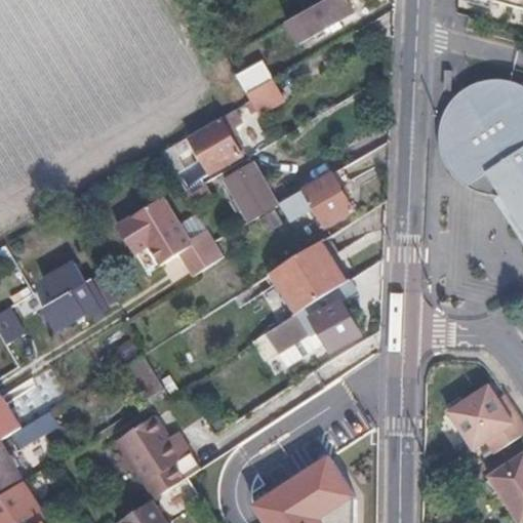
[(324,0),(286,22),(298,42),(354,11),(348,1),(350,0),(324,0)]
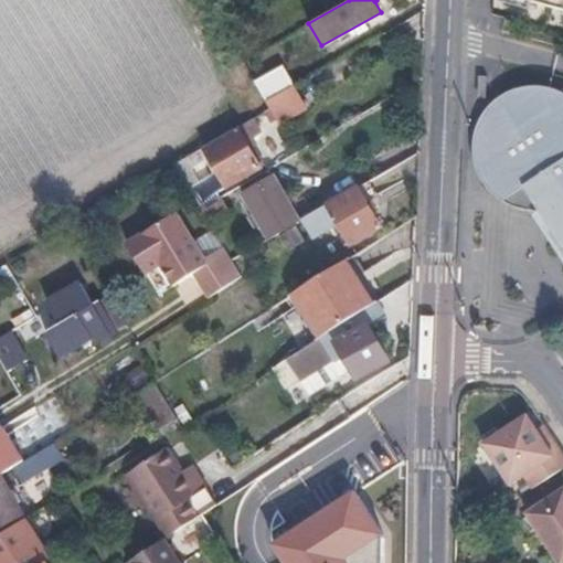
[(291,84),(279,65),(253,81),(265,101),(291,84)]
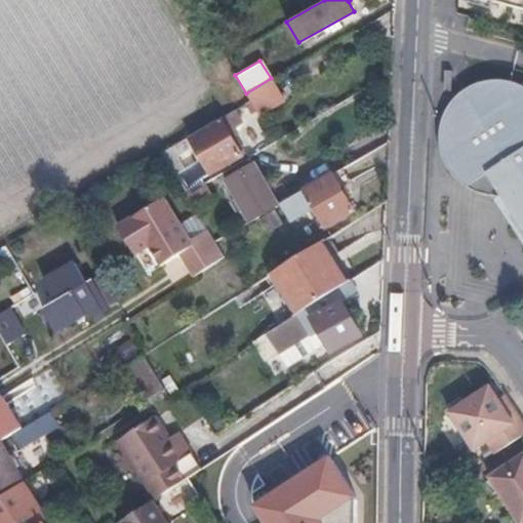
[(284,96),(273,77),(271,78),(246,93),(249,99),(257,112),(284,96)]
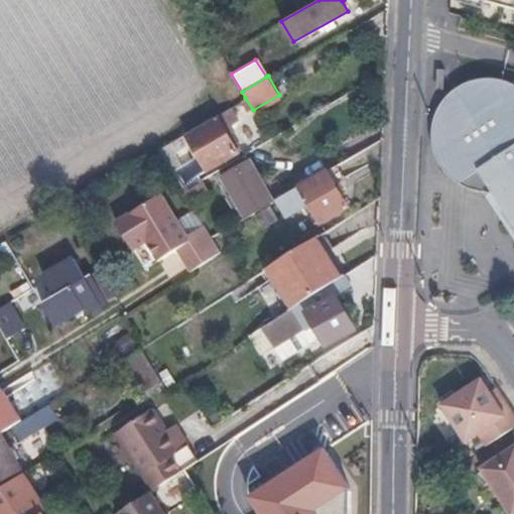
[(513,85),(512,84),(508,82),(505,81),(499,79),(493,78),(489,77),(485,77),(481,77),(478,78),(473,79),(470,79),(466,81),(463,82),(459,84),(455,86),(452,88),(447,91),(444,94),(440,98),(438,102),(435,106),(433,111),(431,115),(430,121),(429,126),(428,130),(428,134),(428,136),(428,139),(429,143),(430,148),(431,153),(433,157),(434,160),(436,163),(439,167),(441,170),(444,173),(450,177),(454,180),(456,181),(459,183),(462,185),(465,186),(469,187),(473,188),(477,189),(482,190),(486,190),(489,190),(491,189),(499,202),(496,203),(513,230),(513,85)]
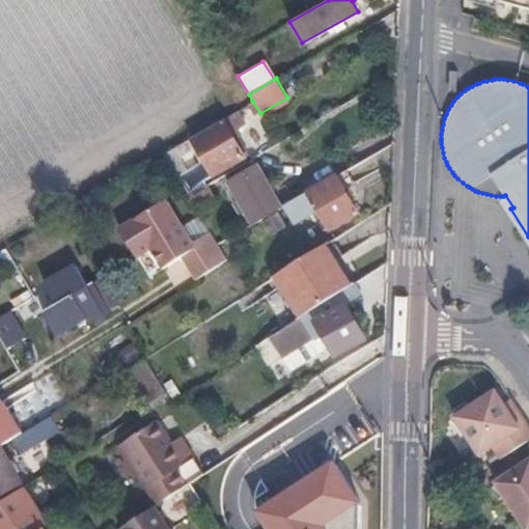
[(260,113),(252,101),(248,103),(256,116),(260,113)]
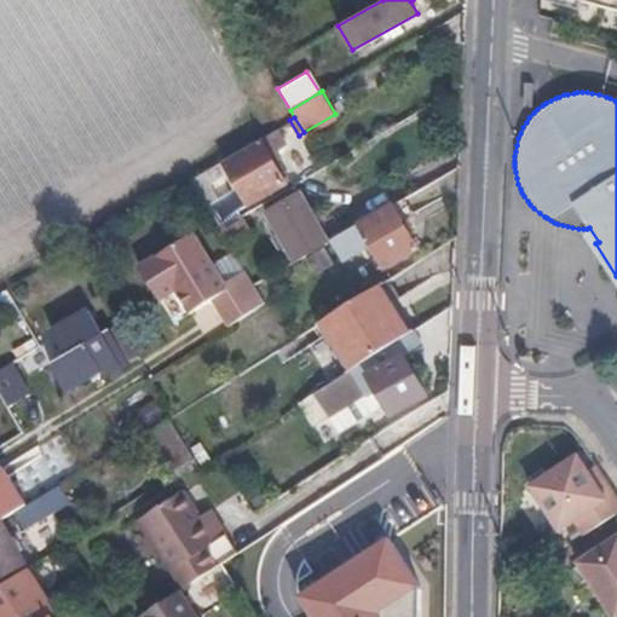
[(276,127),(221,160),(248,205),(287,182),(270,154),(286,144),(276,127)]
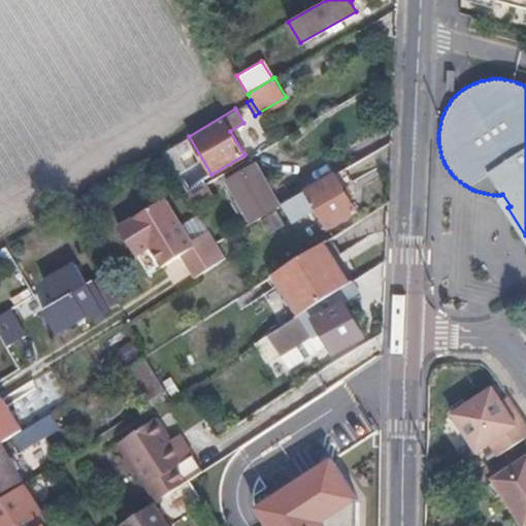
[(162,153),(186,193),(197,187),(178,157),(190,150),(184,139),(162,153)]
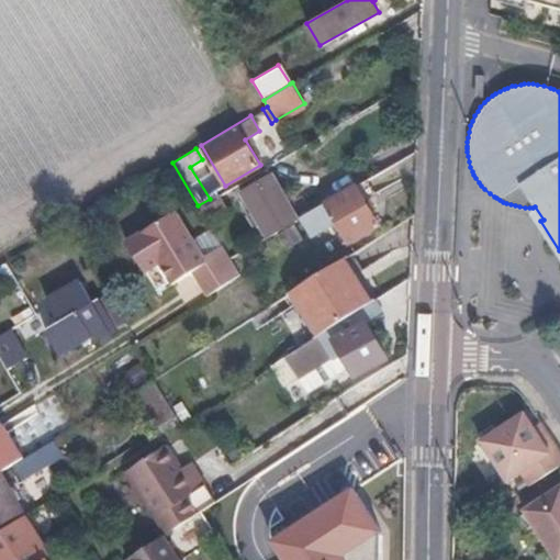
[(257,221),(266,237),(270,234),(312,210),(301,192),(288,200),(272,172),(239,192),(252,212),(247,214),(253,224),(257,221)]
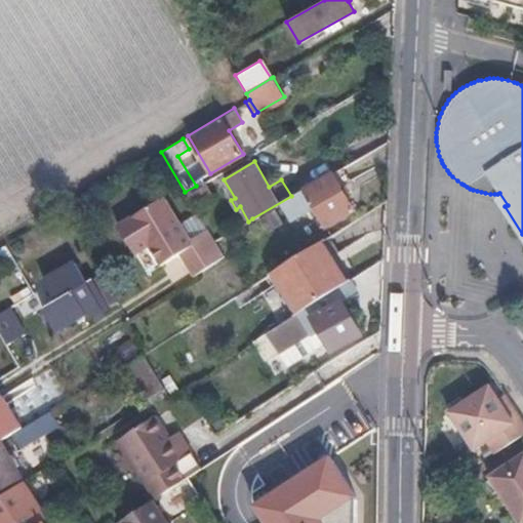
[(291,196),(252,218),(257,227),(284,211),(289,220),(313,206),(325,227),(354,209),(340,187),(350,182),(346,174),(340,166),(291,196)]
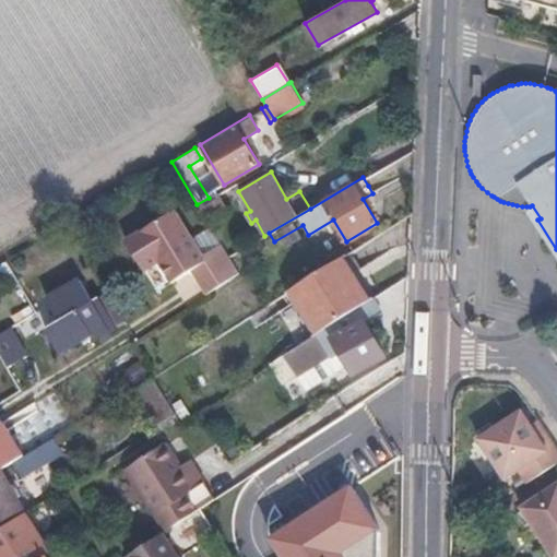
[(224,206),(216,193),(209,198),(197,204),(205,217),(224,206)]
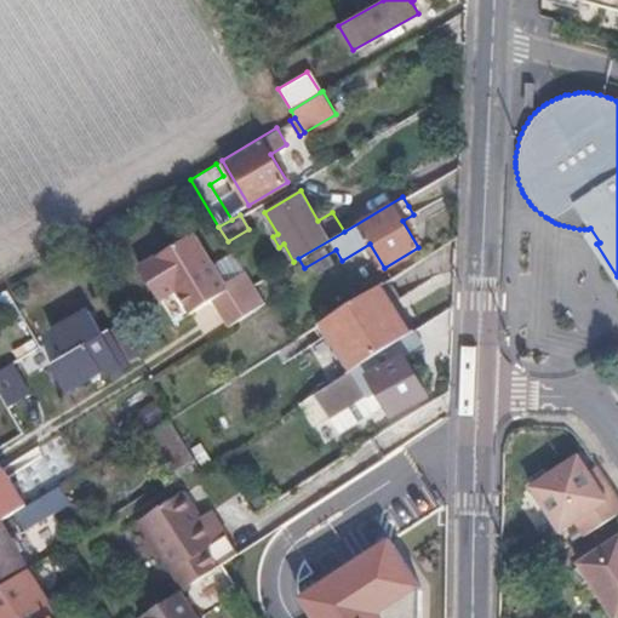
[(228,289),(205,252),(167,275),(155,256),(135,269),(176,336),(186,330),(169,304),(179,297),(189,313),(211,299),(228,289)]
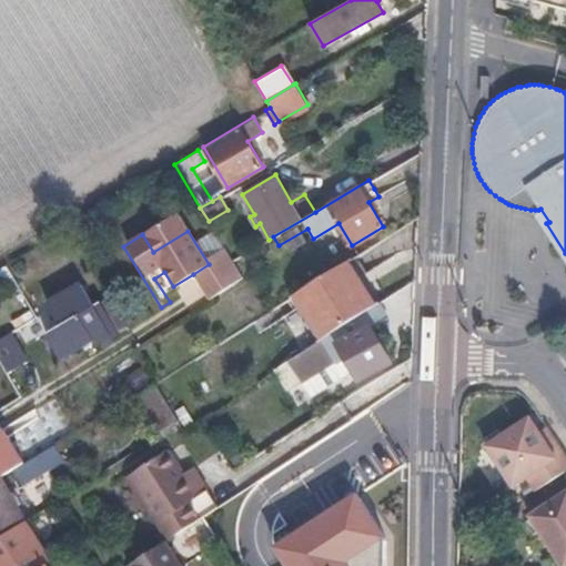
[(346,260),(293,293),(322,339),(351,320),(375,305),(361,283),(346,260)]
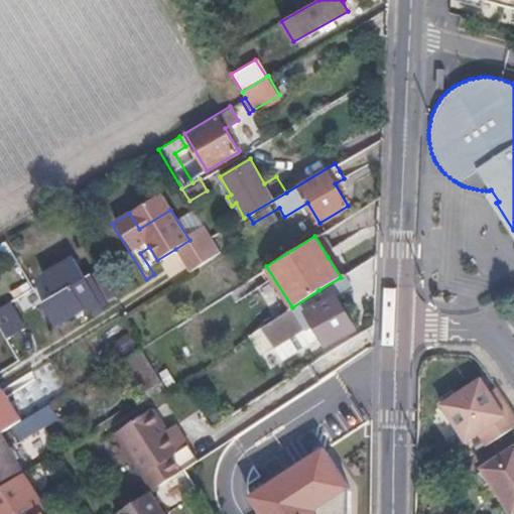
[(199,262),(217,251),(212,242),(194,253),(199,262)]
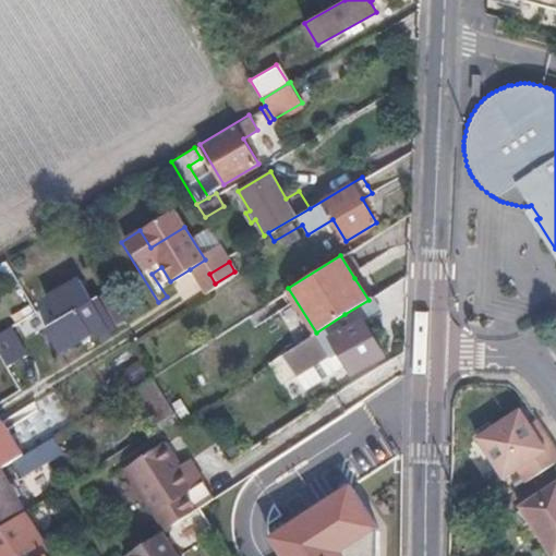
[(195,279),(190,269),(170,281),(177,291),(195,279)]
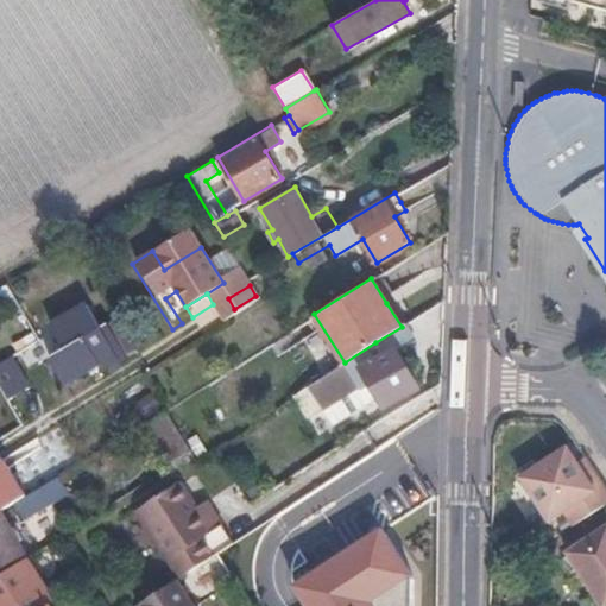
[(50,360),(64,383),(99,363),(102,370),(124,355),(105,323),(60,349),(32,304),(20,311),(37,339),(50,360)]
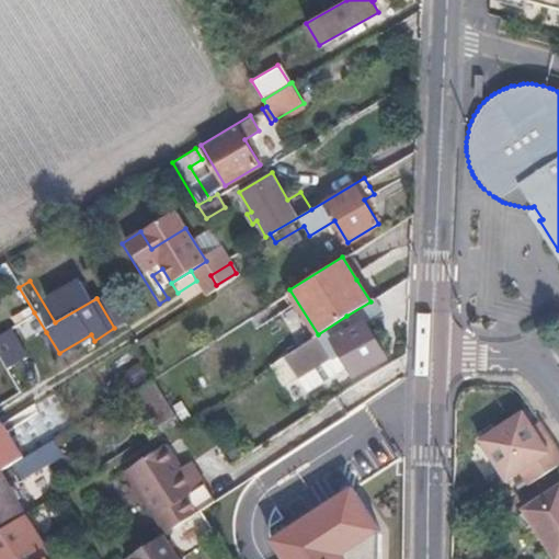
[(383,311),(374,298),(371,301),(346,316),(354,329),(363,323),(383,311)]
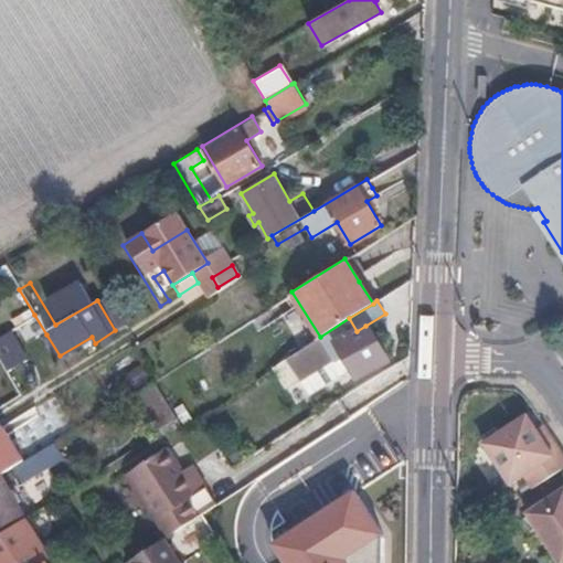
[(34,315),(21,324),(33,343),(46,335),(34,315)]
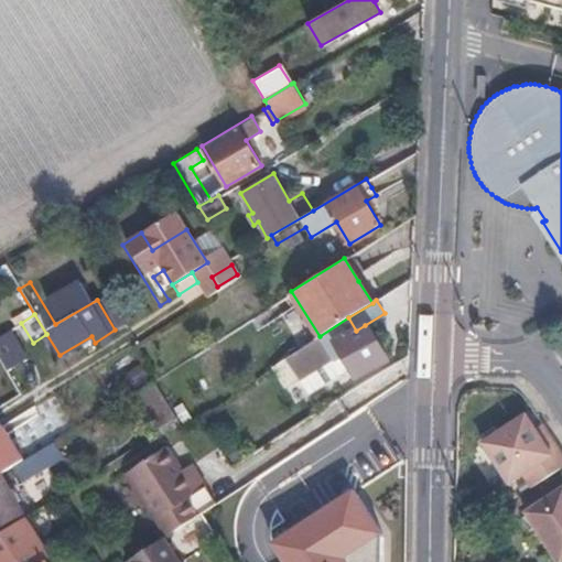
[(299,379),(307,393),(348,367),(355,377),(386,357),(375,339),(365,325),(356,331),(348,317),(320,336),(285,357),(299,379)]
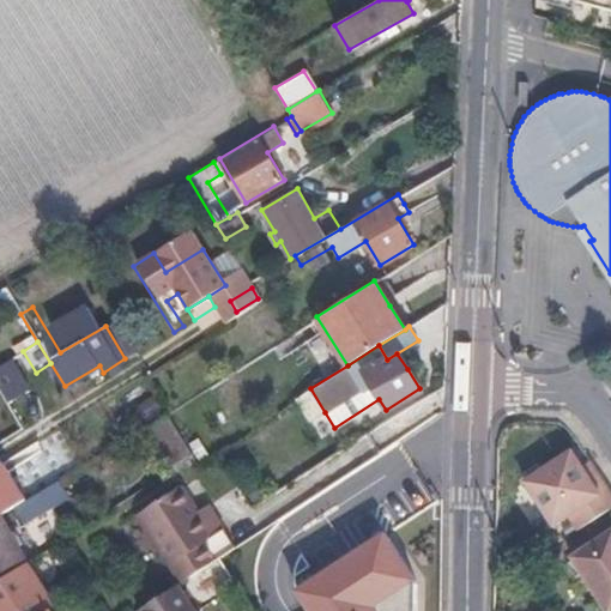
[(13,356),(0,363),(0,389),(7,403),(32,388),(13,356)]
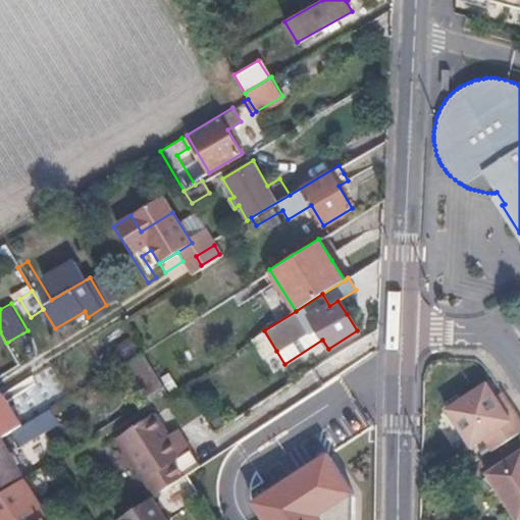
[(276,351),(264,330),(250,339),(263,359),(276,351)]
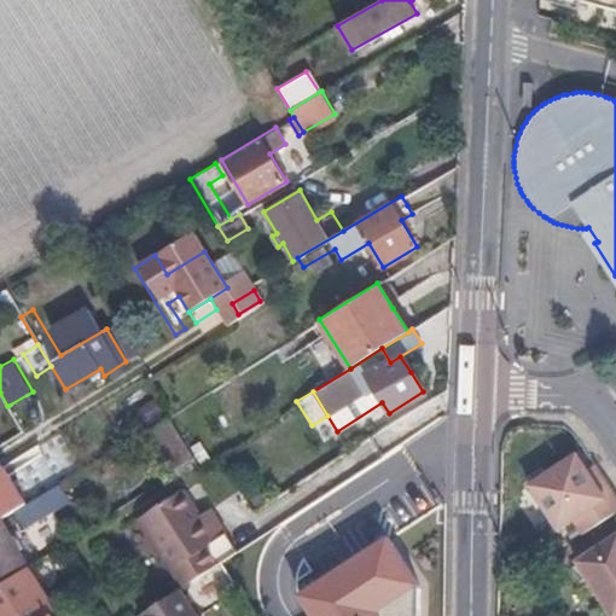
[(192,458),(168,417),(149,428),(174,469),(192,458)]
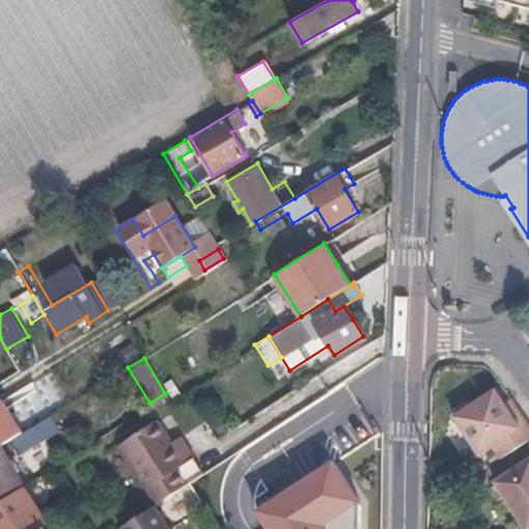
[(453,415),(478,453),(491,445),(499,457),(528,437),(528,425),(518,409),(510,397),(503,401),(494,388),(453,415)]
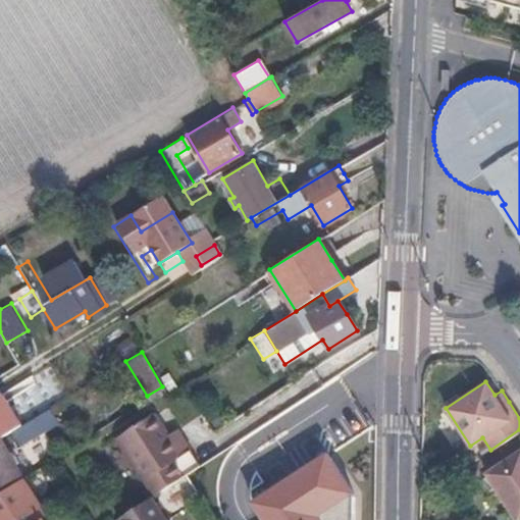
[(57,422),(49,408),(11,431),(18,446),(57,422)]
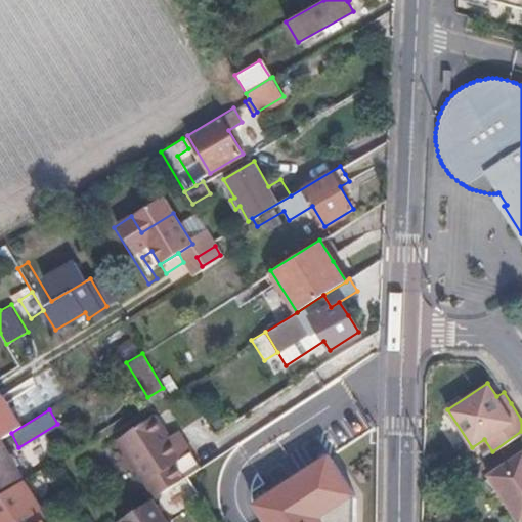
[(200,467),(176,431),(169,436),(154,414),(116,438),(155,496),(200,467)]
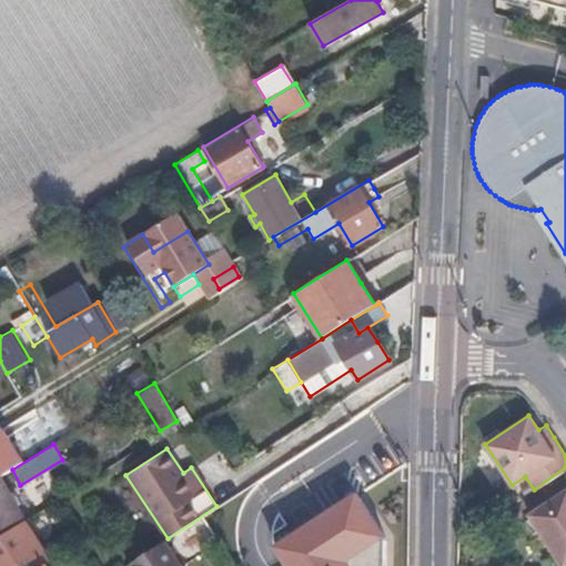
[(0,529),(23,516),(1,478),(0,479),(0,529)]
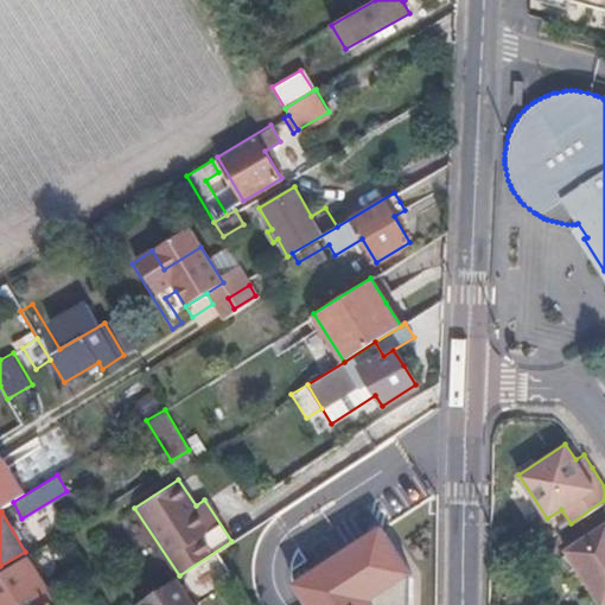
[(604,522),(564,549),(600,604),(603,604),(604,604),(604,522)]
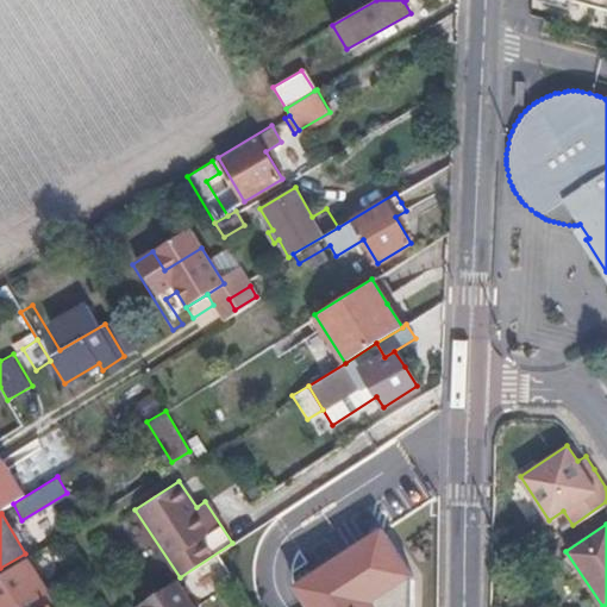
[(374,532),(289,589),(300,606),(408,606),(410,579),(374,532)]
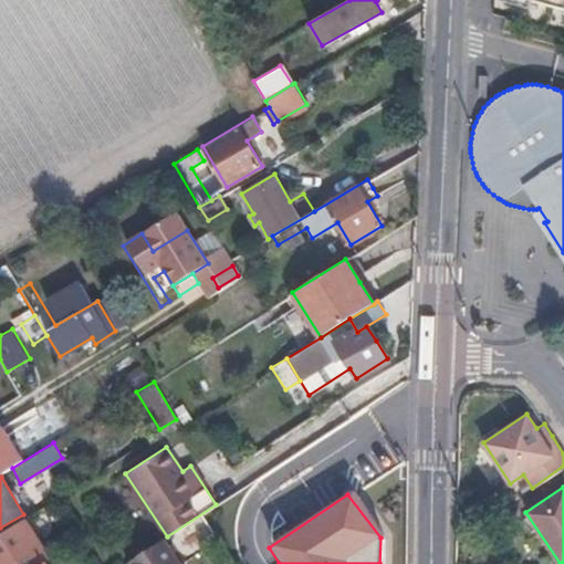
[(50,559),(24,519),(0,534),(0,563),(41,563),(44,562),(50,559)]
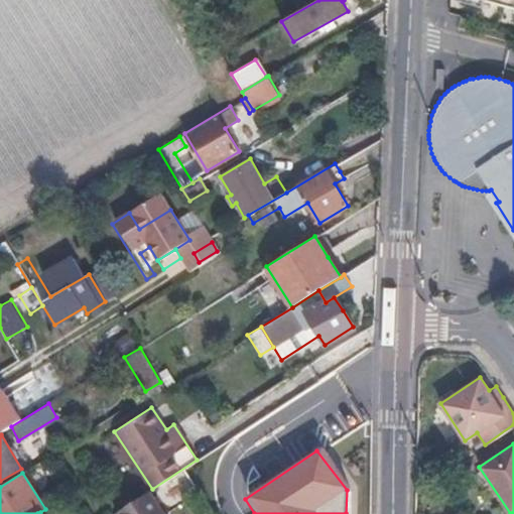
[(163,513),(148,491),(116,512),(116,513),(163,513)]
